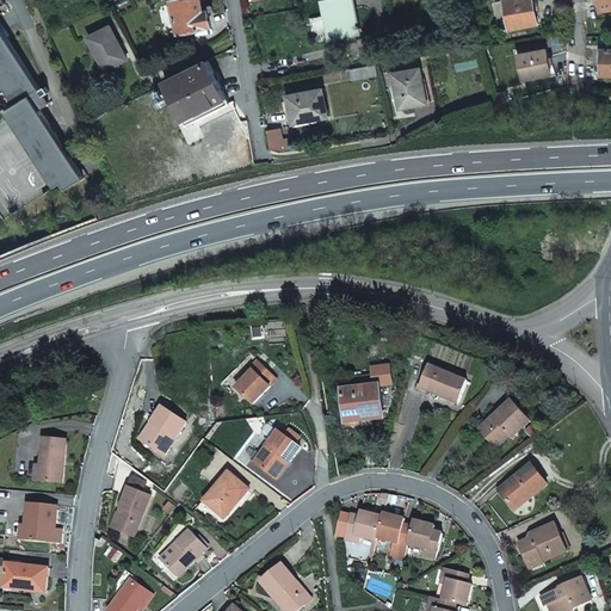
[(0,0),(0,78),(16,104),(7,110),(30,146),(59,192),(82,178),(39,107),(48,103),(35,81),(0,24),(0,5),(6,2),(4,0),(0,0)]
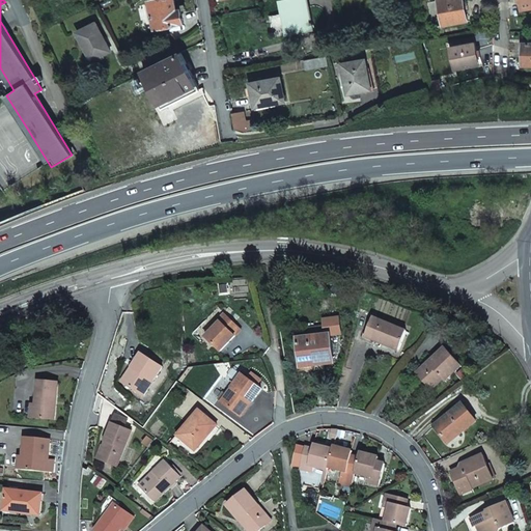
[(185,9),(185,4),(176,6),(174,0),(151,0),(149,1),(155,28),(184,23),(182,10),(185,9)]
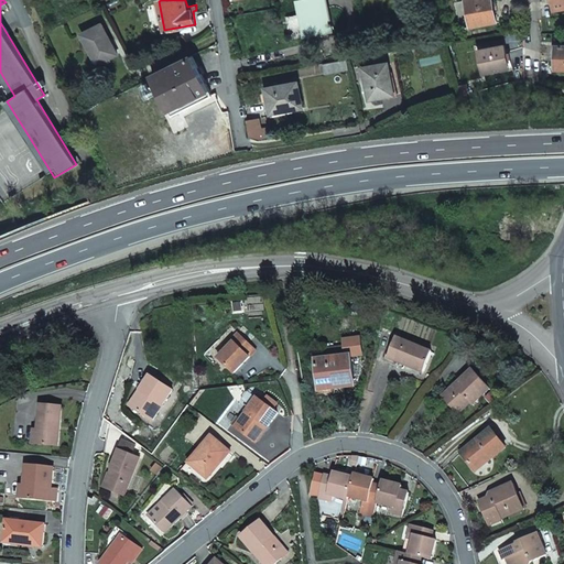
[(326,0),(302,0),(299,1),(305,35),(333,31),(326,0)]
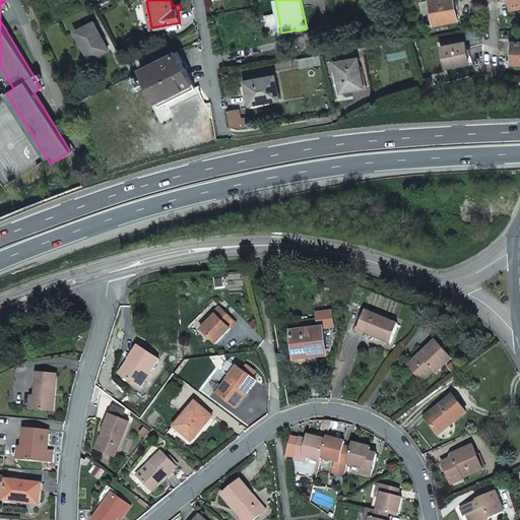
[(433,24),(457,20),(453,0),(432,0),(429,1),(433,24)]
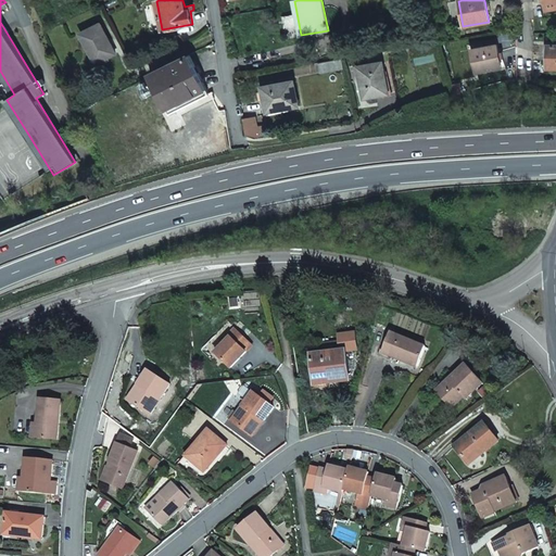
[(555,0),(544,0),(545,10),(555,8),(555,0)]
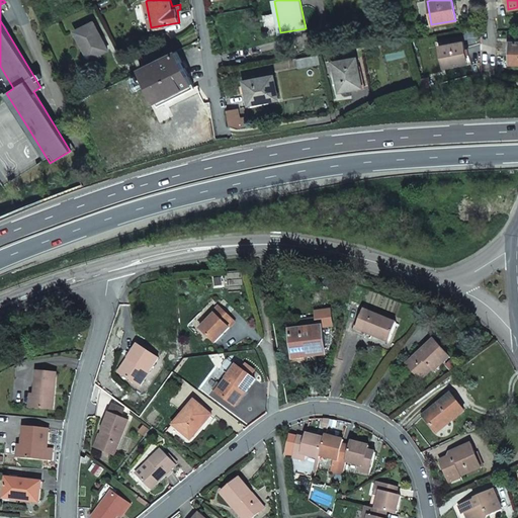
[(89,58),(107,50),(93,21),(75,30),(89,58)]
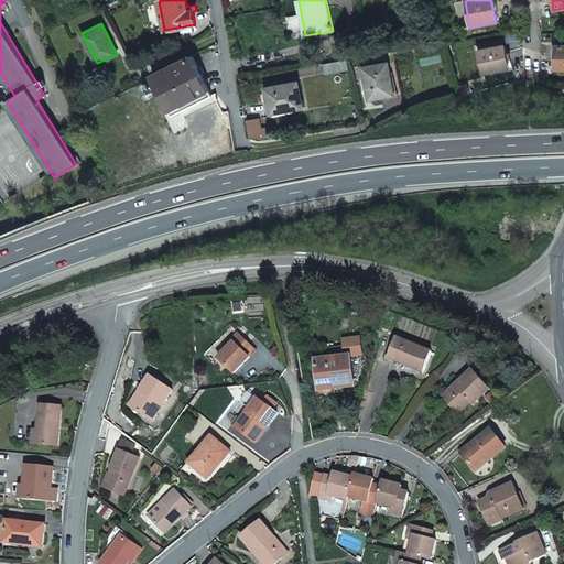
[(509,68),(503,45),(477,51),(483,74),(509,68)]
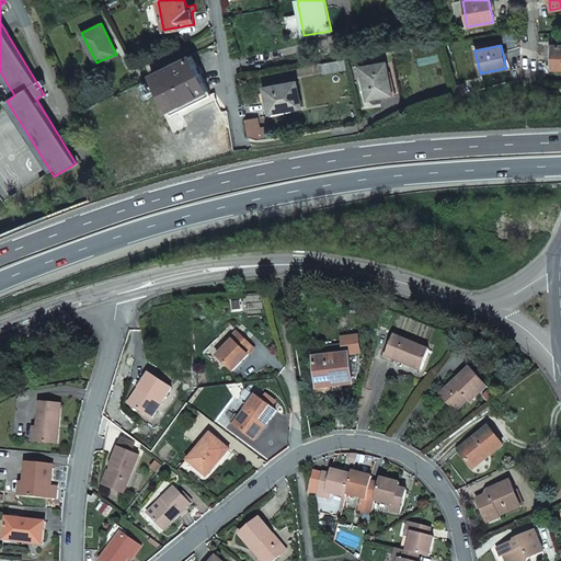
[(170,114),(208,95),(190,55),(178,61),(150,75),(170,114)]
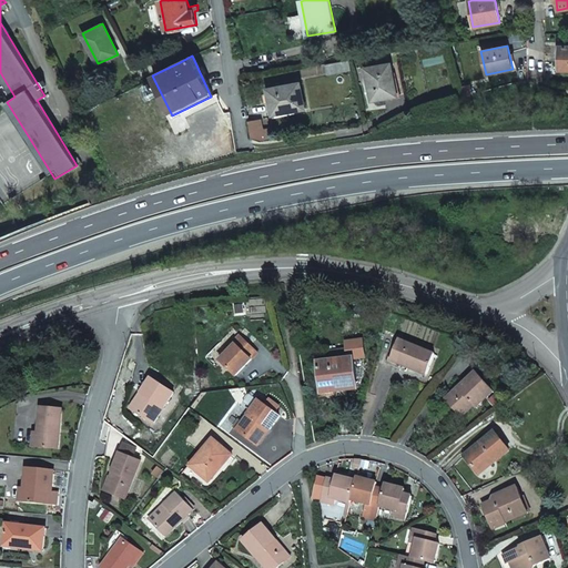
[(331,75),(354,71),(352,62),(330,67),(331,75)]
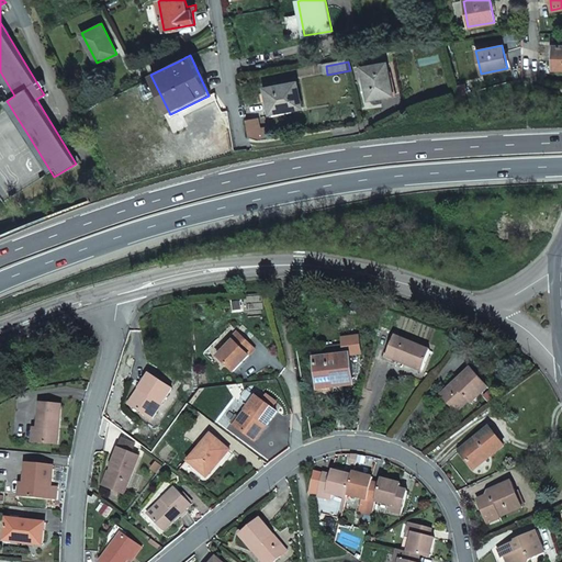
[(369,100),(394,94),(388,64),(363,68),(369,100)]
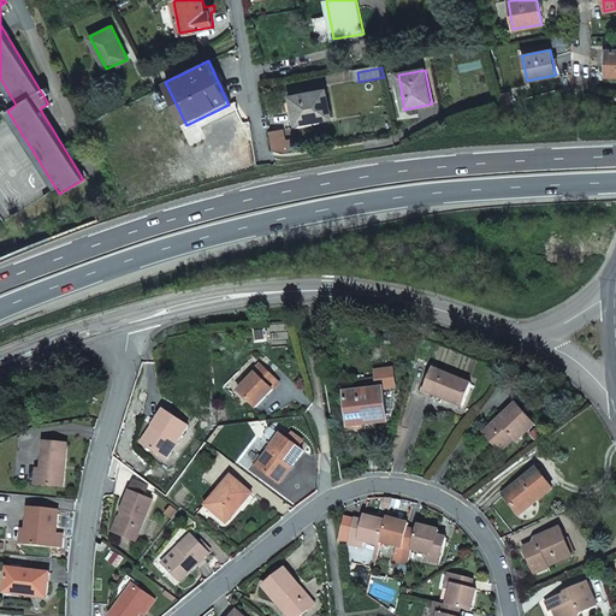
[(296,125),(331,118),(326,90),(291,98),(296,125)]
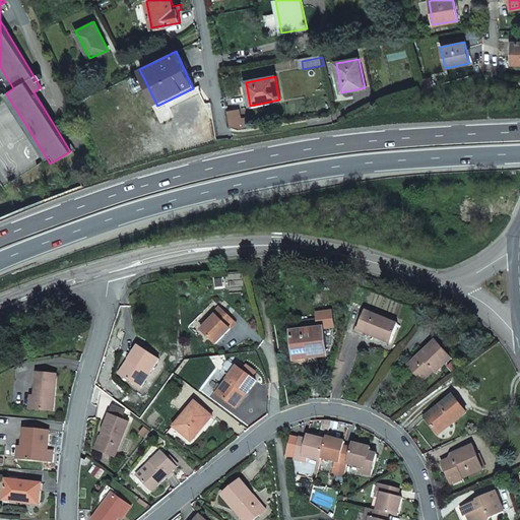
[(429,78),(420,80),(424,89),(431,87),(429,78)]
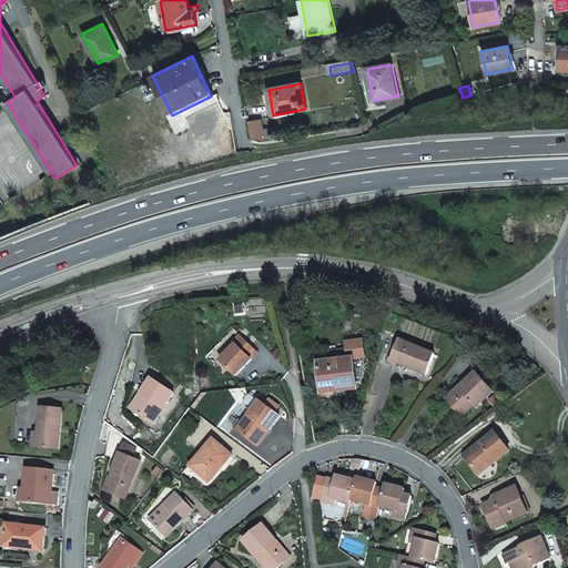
[(260,120),(247,122),(251,139),(263,141),(262,131),(260,120)]
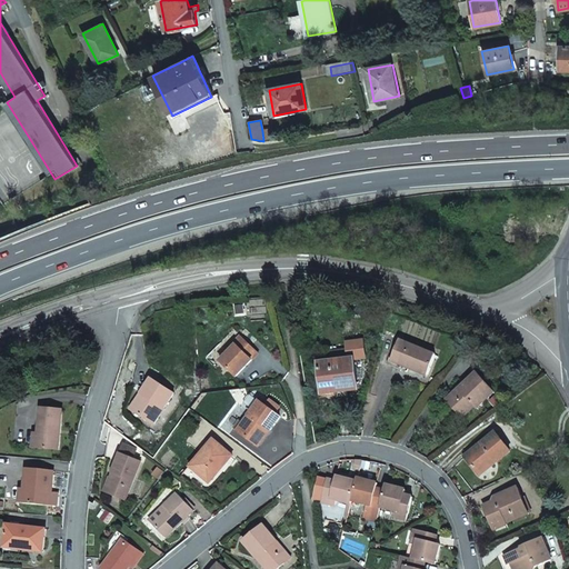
[(221,361),(237,376),(259,353),(242,337),(236,343),(237,345),(221,361)]
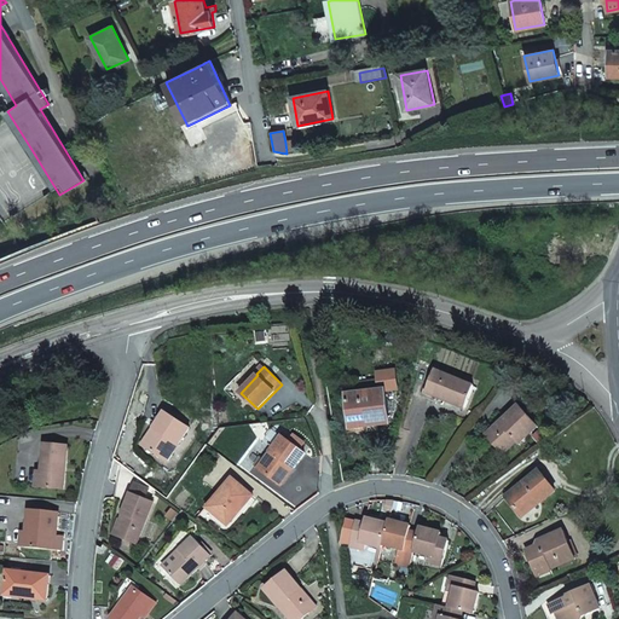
[(426,388),(422,387),(420,394),(441,404),(443,400),(463,408),(473,385),(434,368),(426,388)]
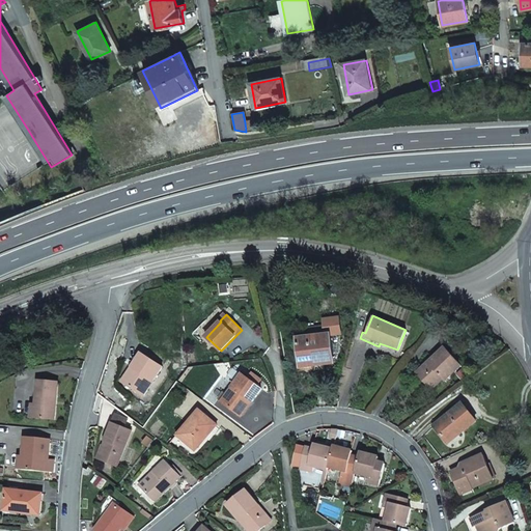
[(323,319),(325,335),(329,334),(339,333),(338,318),(323,319)]
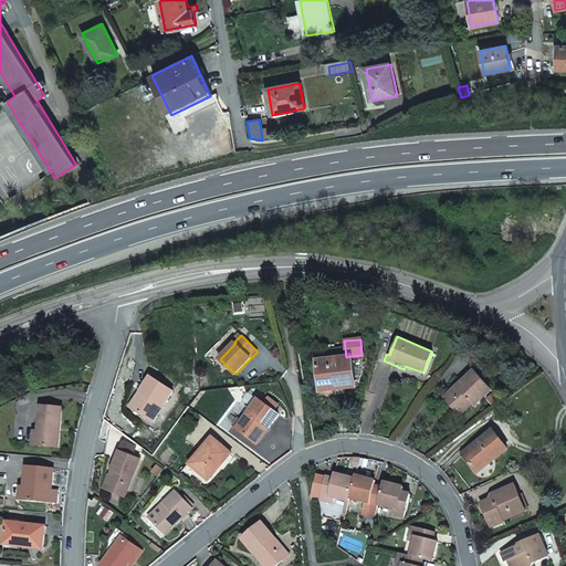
[(329,349),(331,359),(344,357),(343,348),(329,349)]
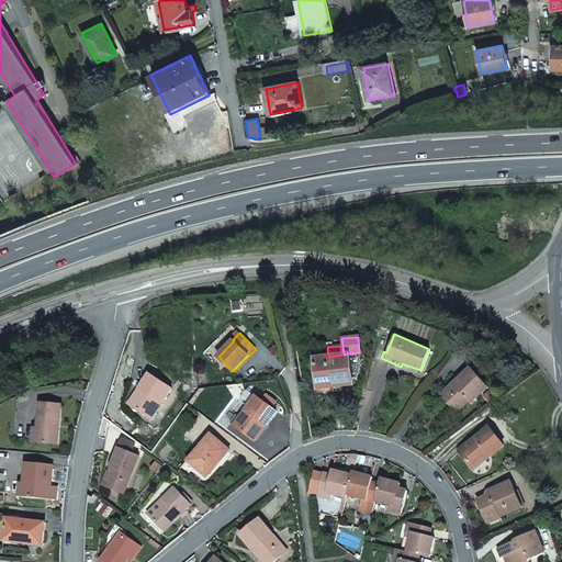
[(328,357),(314,358),(317,388),(352,384),(348,353),(344,355),(341,355),(328,357)]
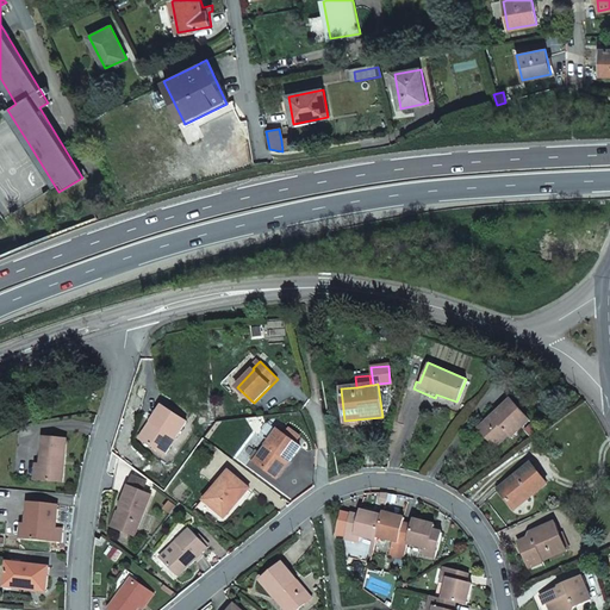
[(495,446),(508,434),(527,417),(510,399),(500,408),(499,409),(502,410),(496,415),(495,412),(489,418),(478,428),(495,446)]
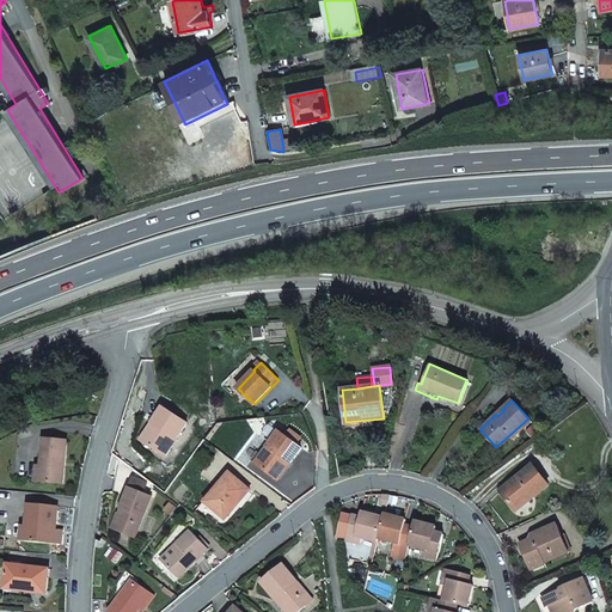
[(145,440),(165,454),(188,421),(164,405),(153,421),(155,423),(145,440)]
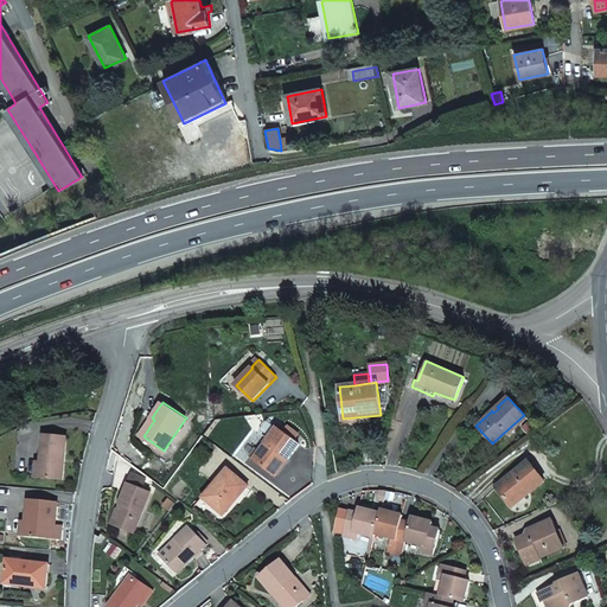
[(499,408),(497,407),(498,406),(494,402),(483,413),(486,416),(492,410),(493,413),(499,408)]
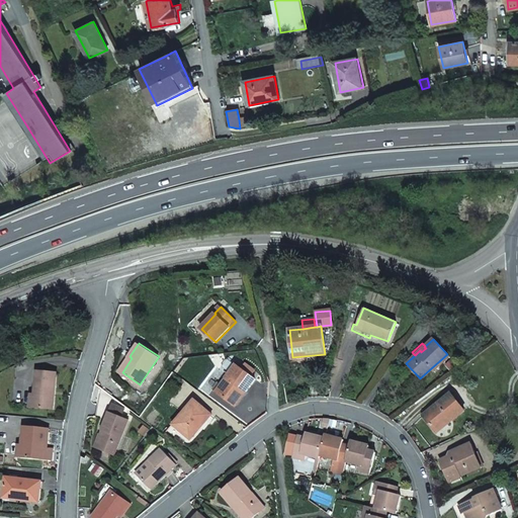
[(431,368),(434,371),(449,357),(447,354),(431,368)]
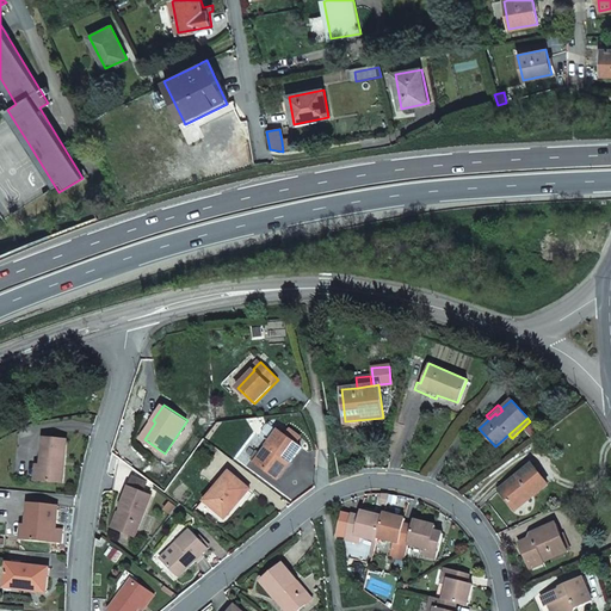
[(289,458),(291,461),(303,445),(298,442),(303,434),(291,427),(287,433),(281,429),(257,461),(277,475),(289,458)]
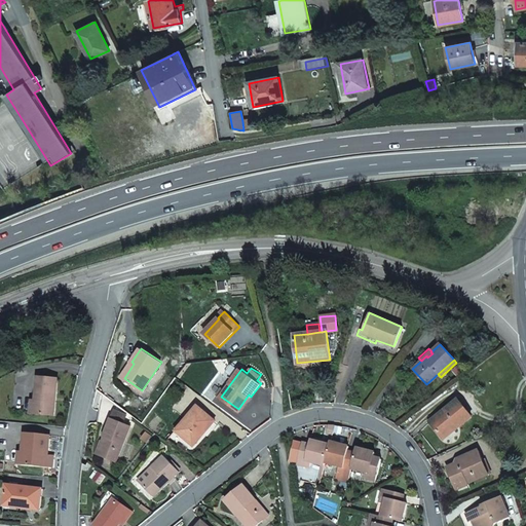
[(34,414),(53,416),(58,379),(37,378),(35,402),(34,414)]
